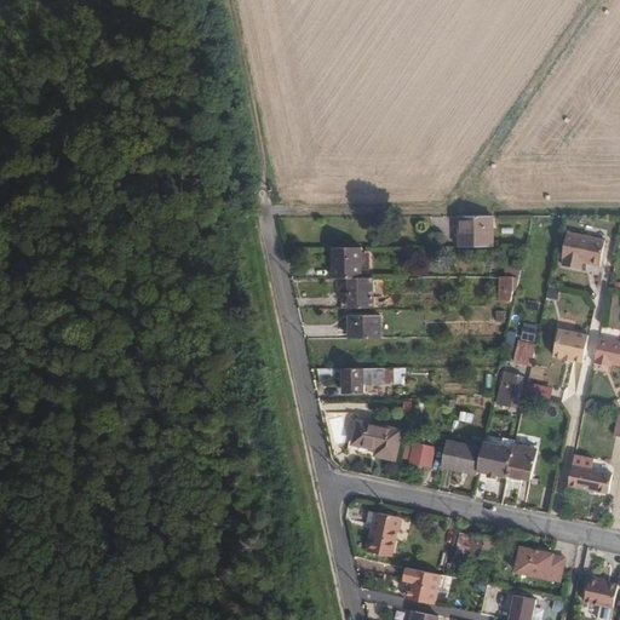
[(489,217),(459,217),(459,237),(455,237),(455,247),(489,247),(489,217)]
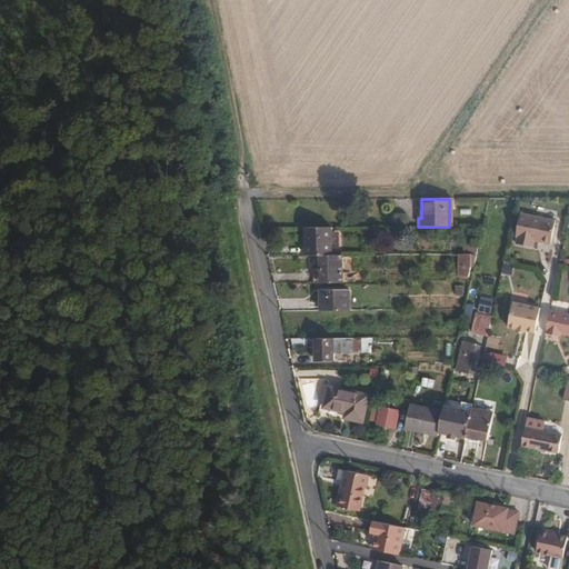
[(553,221),(519,213),(513,237),(516,238),(513,245),(531,248),(532,241),(549,245),(553,221)]
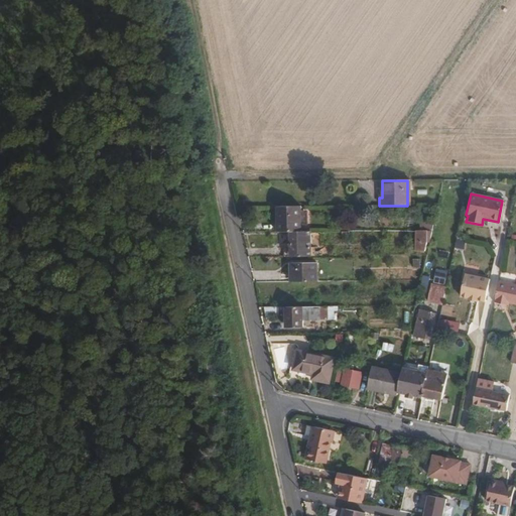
[(296,207),(272,208),(272,232),(288,232),(296,232),(296,207)]
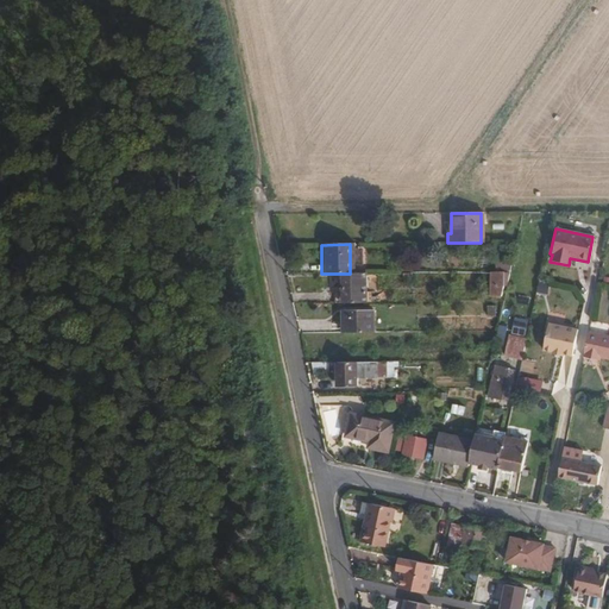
[(340,274),(340,303),(363,303),(363,274),(350,274),(340,274)]
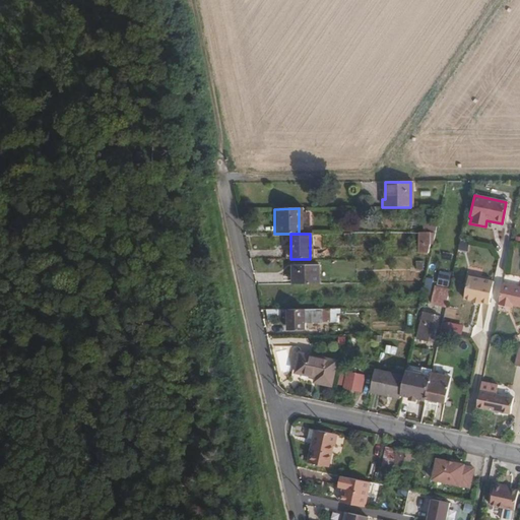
[(417,255),(429,255),(429,244),(427,244),(427,234),(417,234),(417,255)]
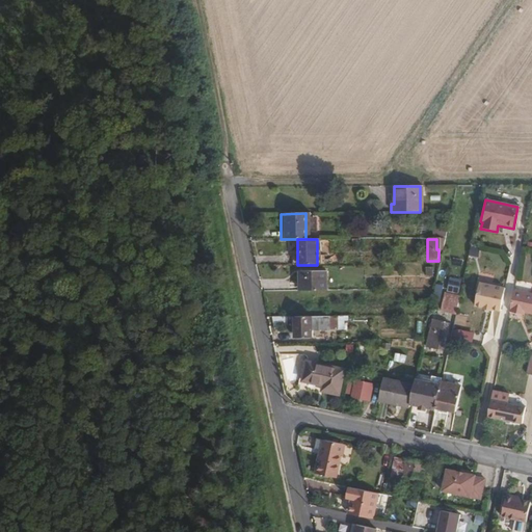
[(295,271),(295,291),(322,291),(322,271),(295,271)]
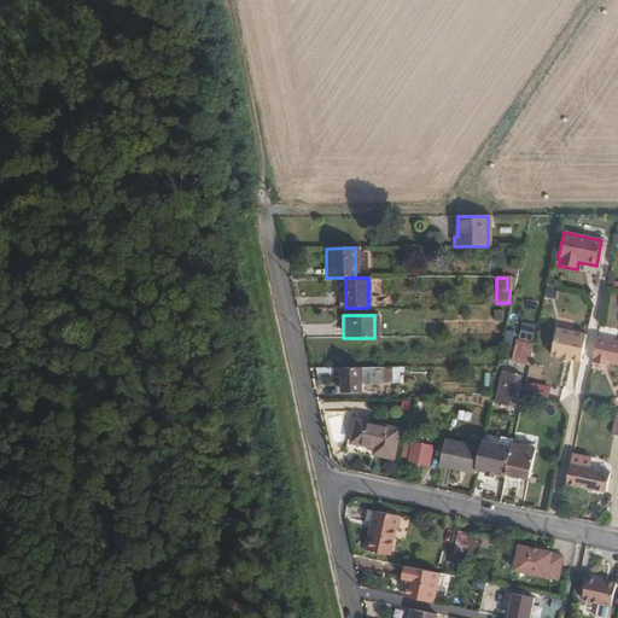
[(536,325),(518,321),(514,343),(531,347),(536,325)]
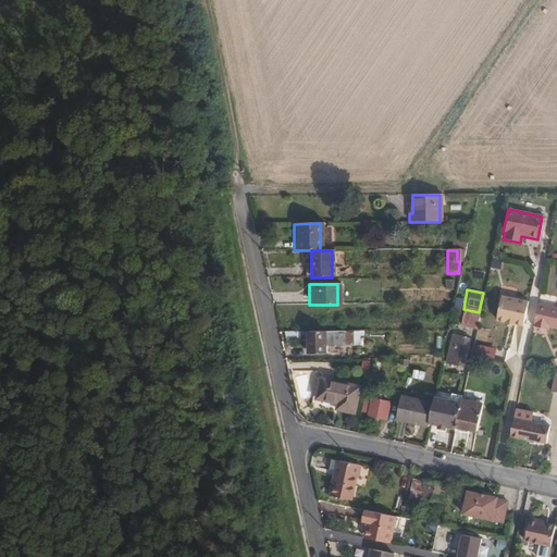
[(528,302),(500,297),(495,321),(504,322),(504,323),(514,325),(514,324),(522,326),(528,302)]
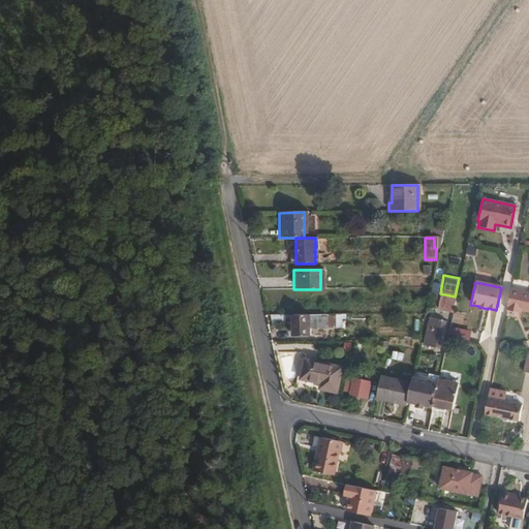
[(528,291),(509,288),(505,310),(515,312),(516,309),(520,310),(528,311),(528,291)]
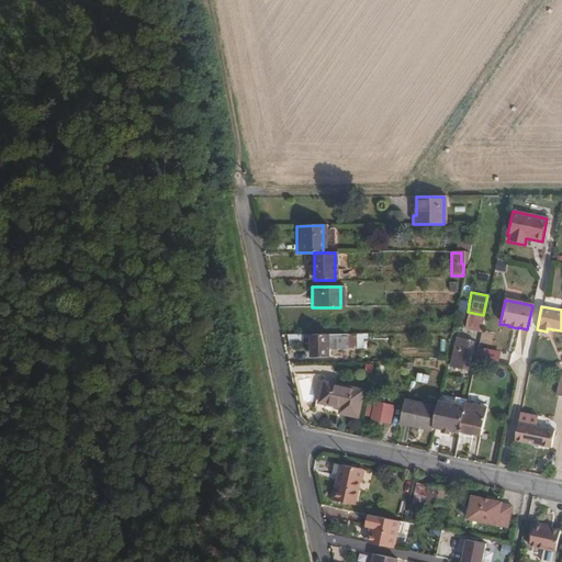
[(325,335),(313,336),(313,357),(328,357),(328,349),(355,349),(355,335),(347,335),(346,337),(324,338),(325,335)]
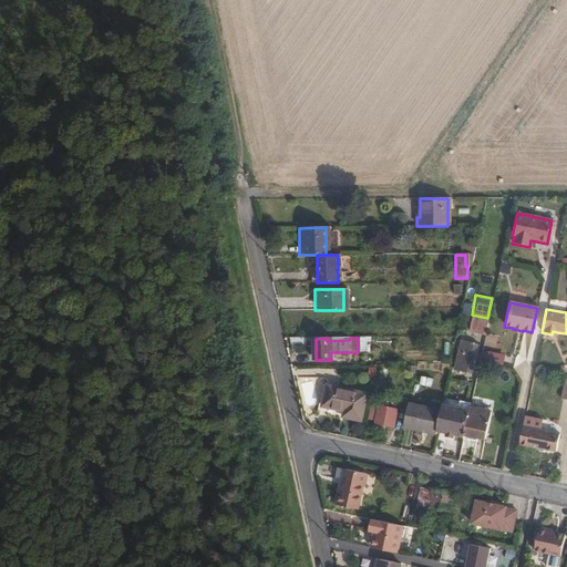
[(492,380),(502,383),(505,369),(494,367),(492,380)]
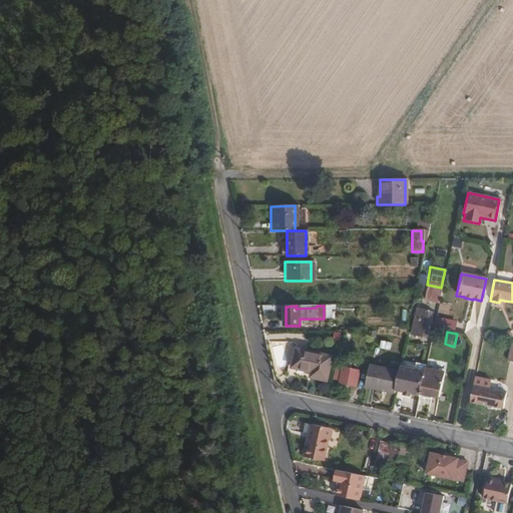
[(295,349),(291,367),(309,372),(308,378),(327,382),(332,357),(295,349)]
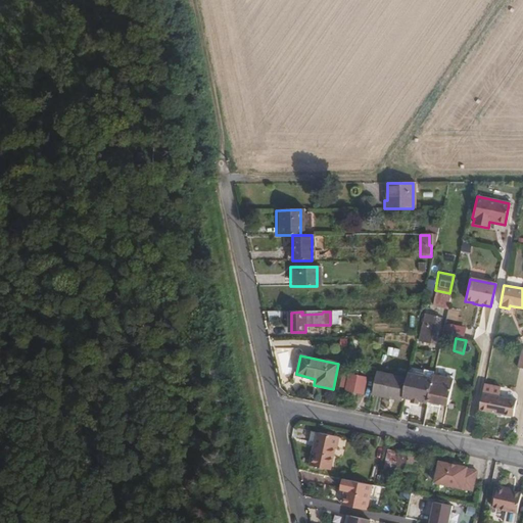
[(430,377),(408,372),(406,381),(401,397),(410,399),(410,401),(418,403),(419,401),(424,402),(430,377)]
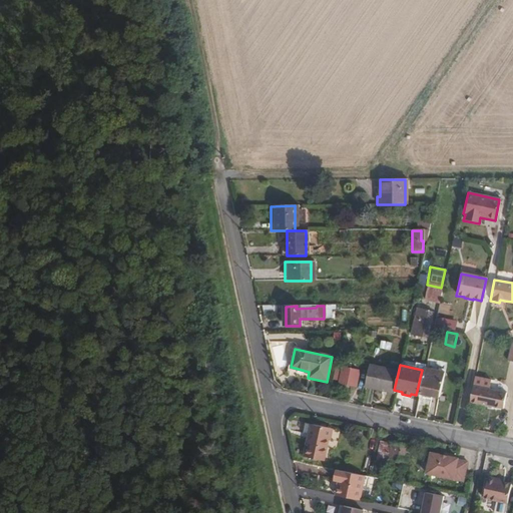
[(341,370),(337,386),(354,390),(357,374),(356,373),(357,369),(349,368),(348,372),(341,370)]
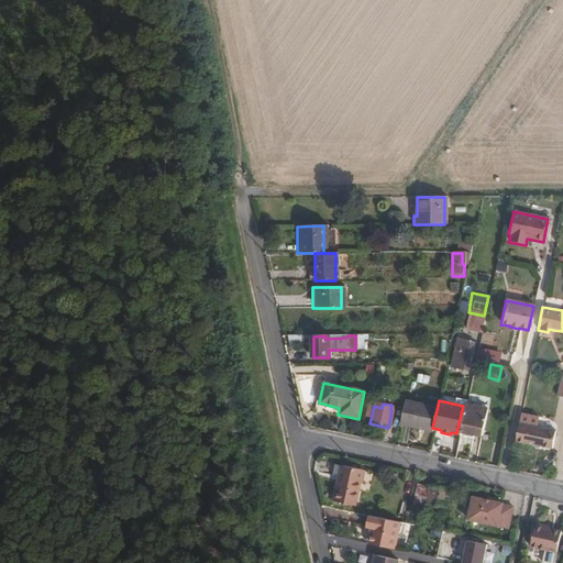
[(437,410),(404,404),(399,427),(431,434),(432,428),(437,410)]
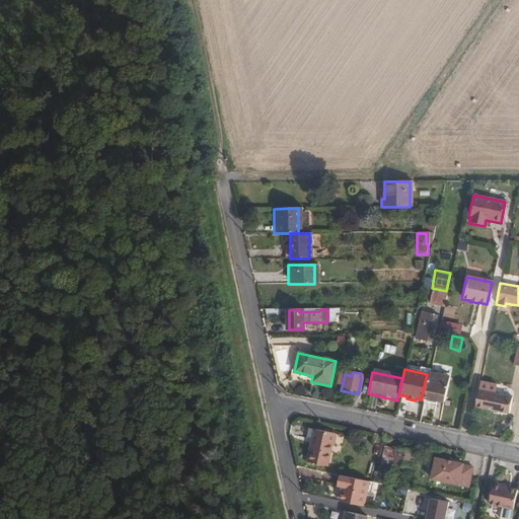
[(429,375),(424,397),(444,401),(449,377),(430,372),(429,375)]
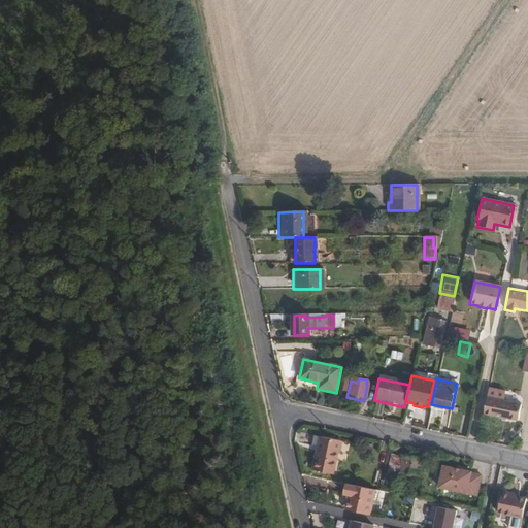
[(486,397),(482,414),(516,421),(519,404),(486,397)]
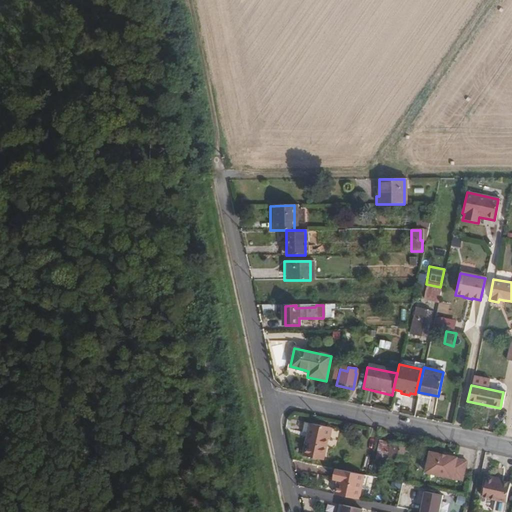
[(308,434),(307,438),(326,442),(327,439),(329,439),(332,428),(311,424),(309,434),(308,434)]
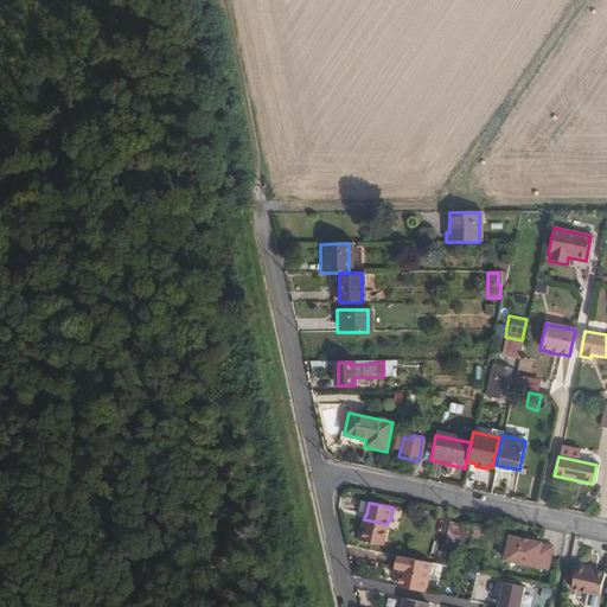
[(387,524),(364,519),(359,541),(382,545),(387,524)]
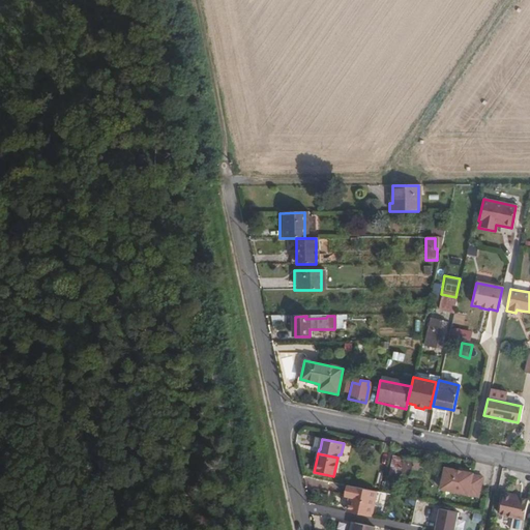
[(395,458),(391,475),(401,477),(402,473),(418,476),(421,463),(395,458)]
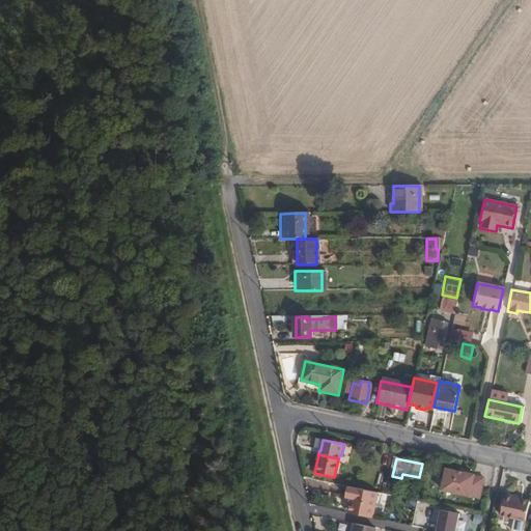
[(478,499),(482,479),(472,477),(473,475),(445,470),(440,492),(478,499)]
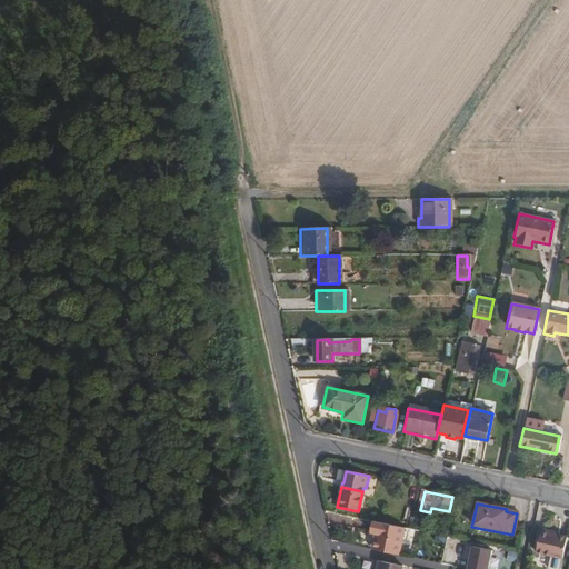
[(402,528),(370,521),(368,532),(373,533),(371,545),(398,550),(402,528)]
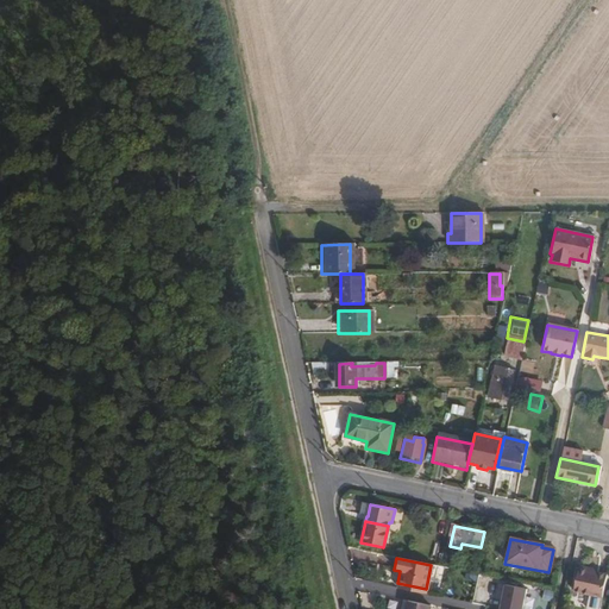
[(577,565),(572,589),(588,592),(588,595),(601,597),(606,570),(577,565)]
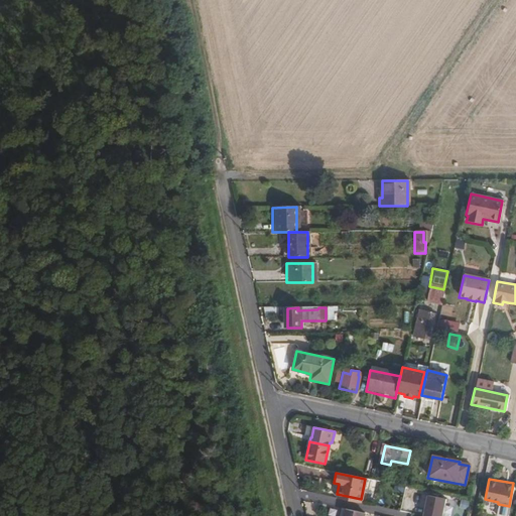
[(337,494),(336,498),(361,504),(361,499),(337,494)]
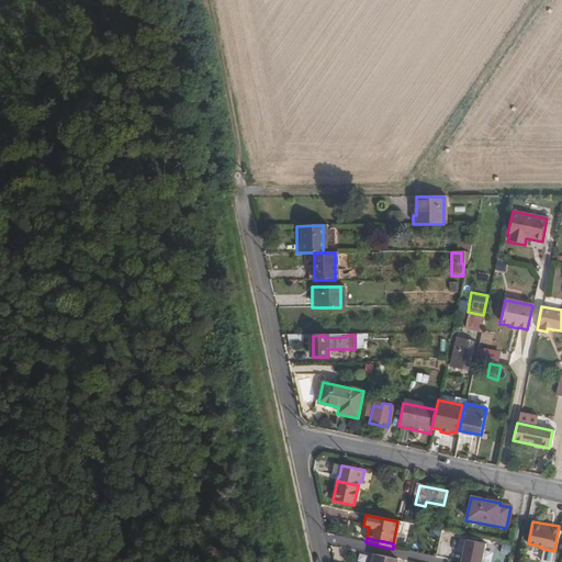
[(465,540),(460,561),(481,561),(485,543),(465,540)]
